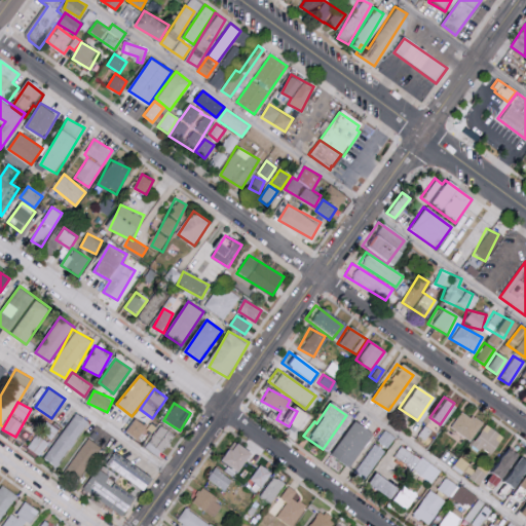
[(447,425),(467,440),(480,422),(459,408),(447,425)]
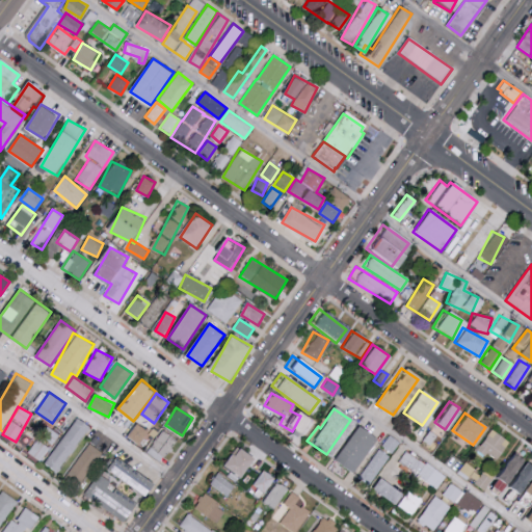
[(57,472),(91,427),(78,417),(45,462),(57,472)]
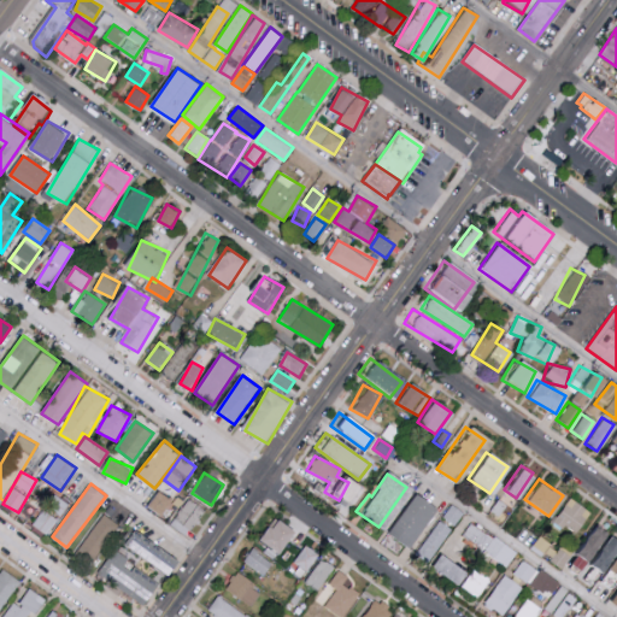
[(148,505),(162,515),(172,500),(159,491),(148,505)]
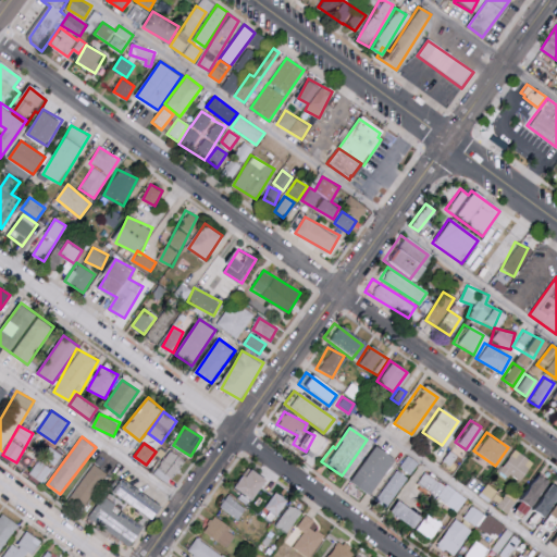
[(363,494),(388,458),(369,444),(344,481),(363,494)]
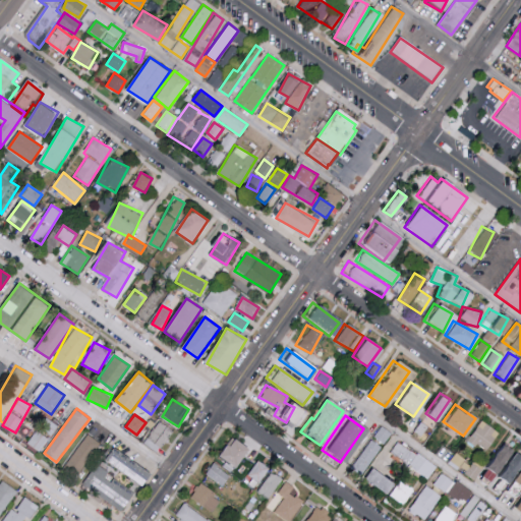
[(485,449),(495,428),(475,419),(466,440),(485,449)]
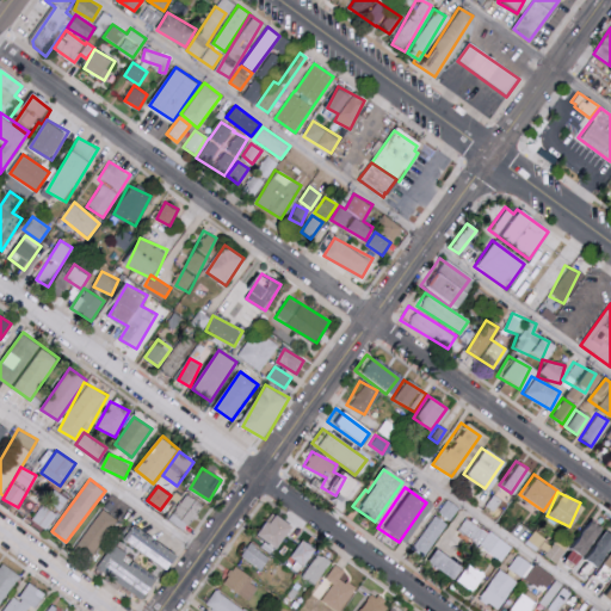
[(202,505),(186,494),(172,514),(186,525),(202,505)]
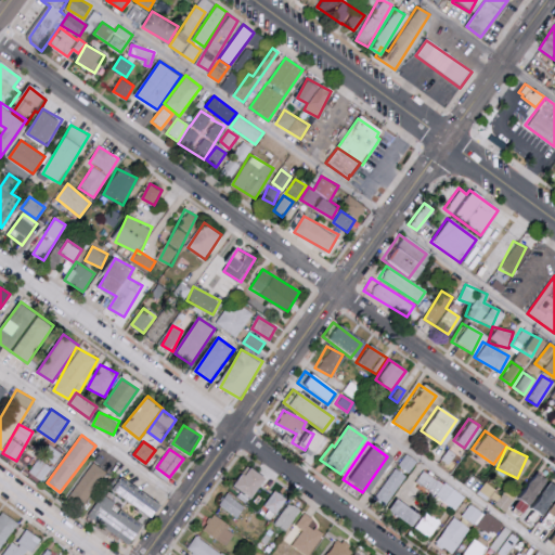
[(386,505),(413,459),(402,452),(375,499),(386,505)]
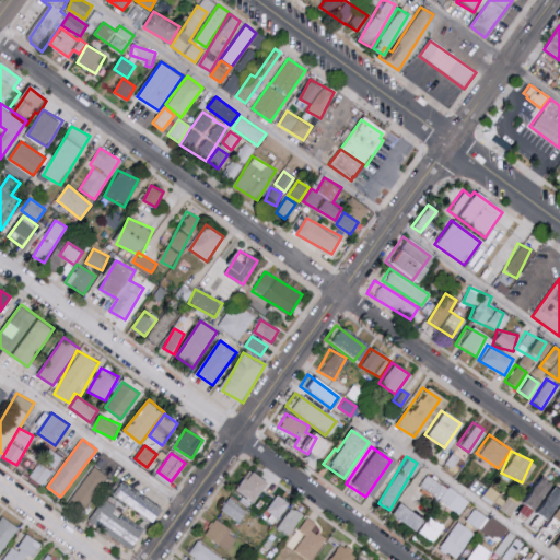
[(28,477),(42,486),(51,471),(38,463),(28,477)]
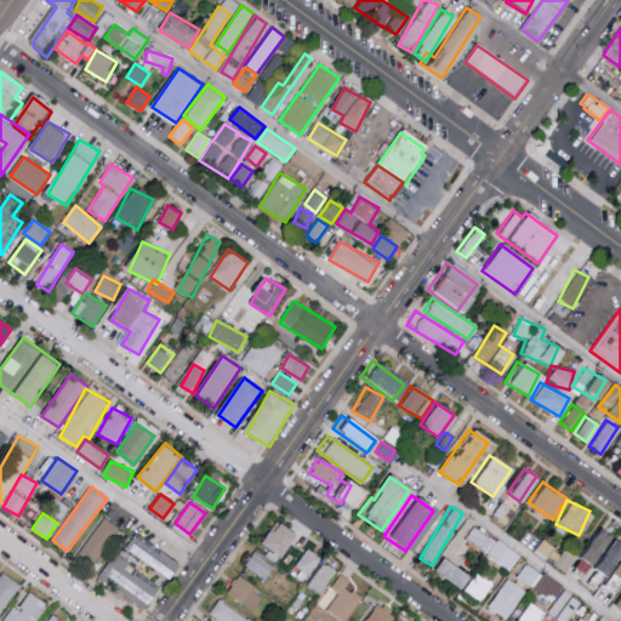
[(275,558),(290,533),(267,520),(252,545),(275,558)]
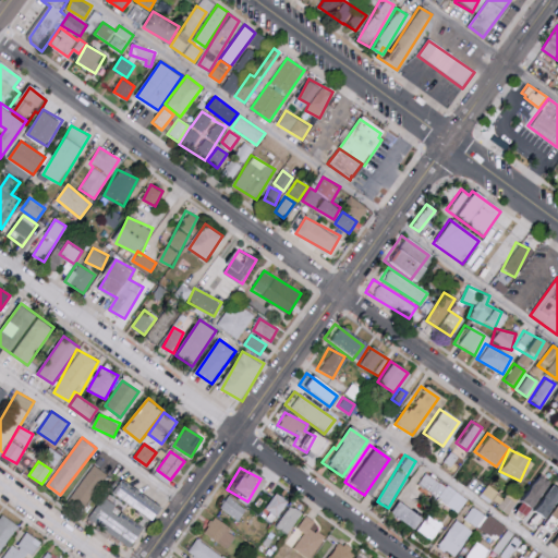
[(456,512),(464,500),(425,471),(416,483),(456,512)]
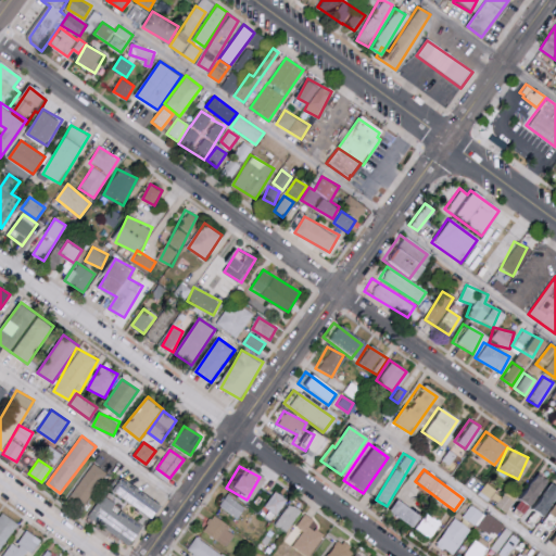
[(554,489),(528,472),(510,500),(501,493),(492,505),(503,513),(506,507),(518,515),(523,507),(536,516),(554,489)]
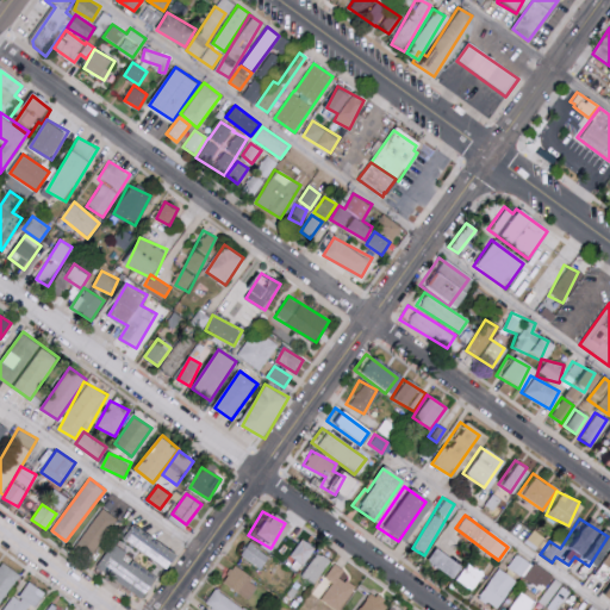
[(78,542),(91,553),(109,533),(97,523),(88,533),(87,531),(78,542)]
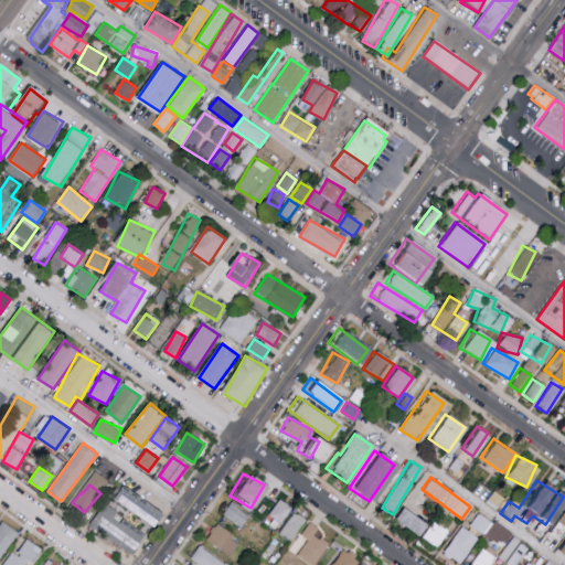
[(123,503),(156,528),(166,514),(132,489),(123,503)]
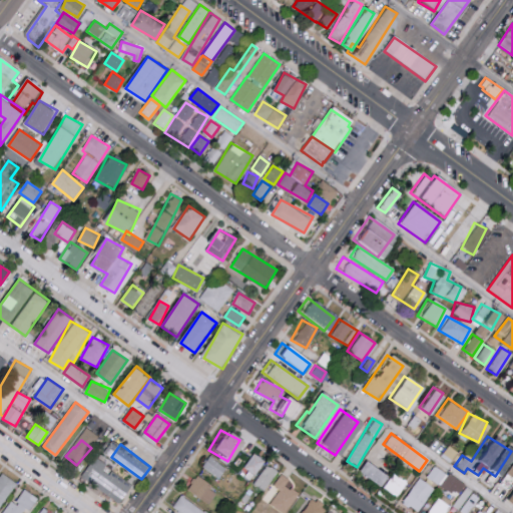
[(440,454),(455,463),(460,456),(445,446),(440,454)]
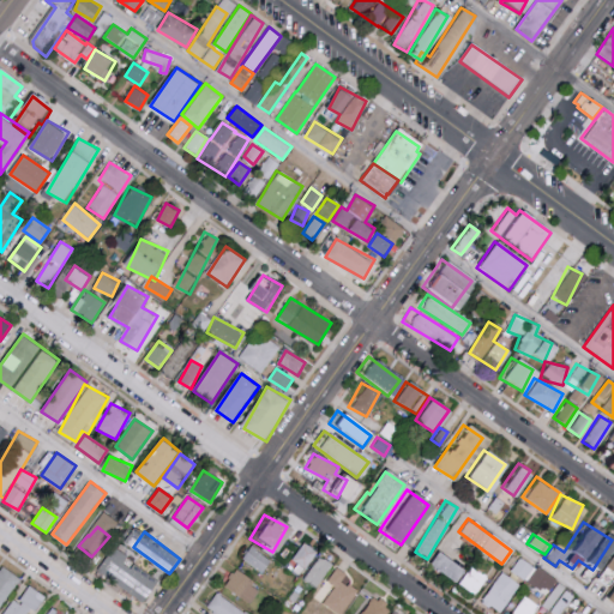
[(286,566),(299,575),(313,549),(301,542),(286,566)]
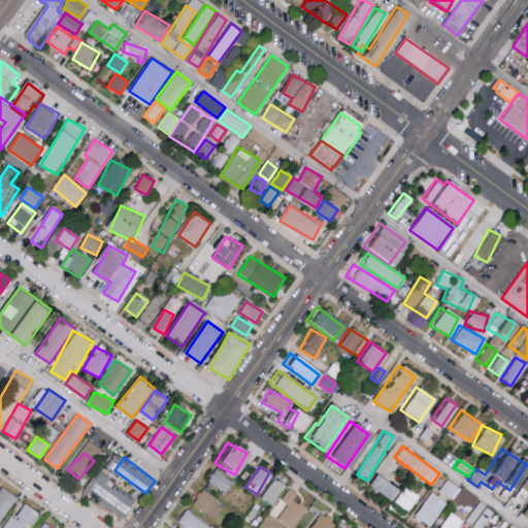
[(223,491),(230,479),(211,468),(204,481),(223,491)]
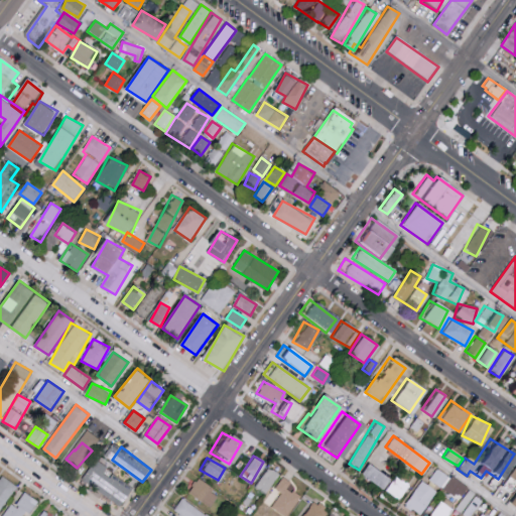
[(83,481),(121,505),(132,488),(106,471),(108,467),(96,460),(83,481)]
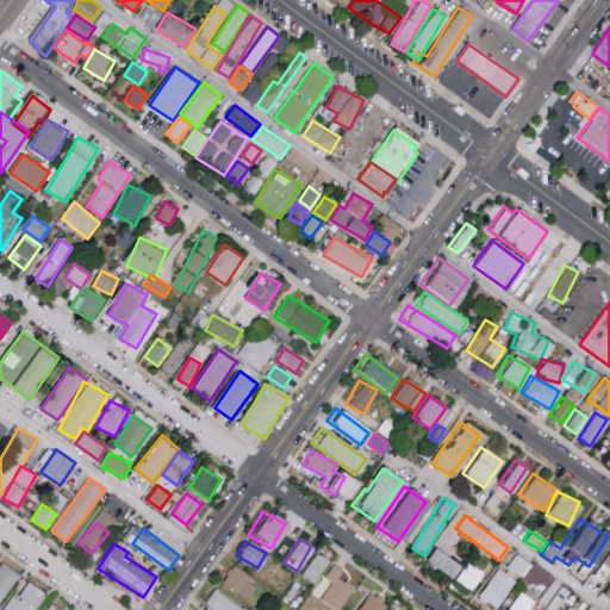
[(448,576),(455,561),(427,548),(419,561),(448,576)]
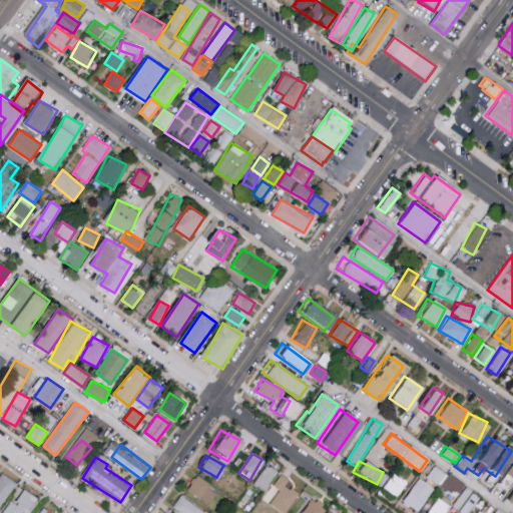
[(251,484),(264,490),(275,469),(263,463),(251,484)]
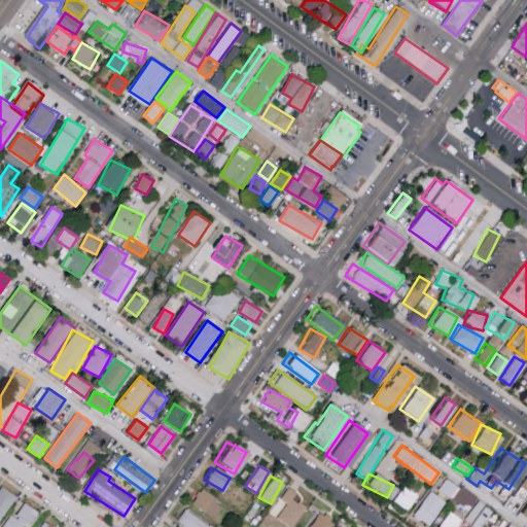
[(449,497),(457,486),(446,478),(437,488),(449,497)]
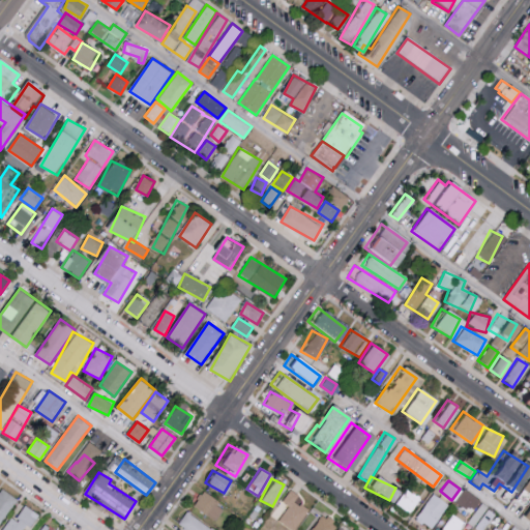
[(292,499),(296,495),(287,488),(268,514),(290,529),(305,509),(292,499)]
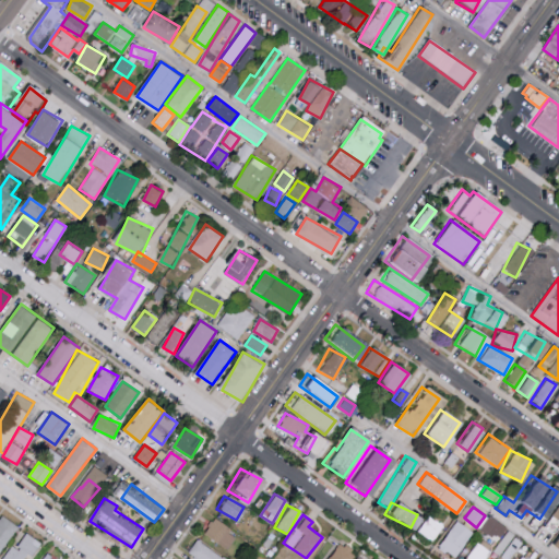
[(431,540),(440,523),(424,514),(415,531),(431,540)]
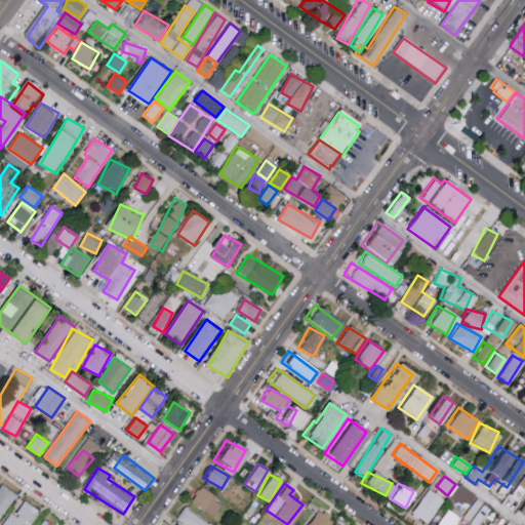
[(448,499),(466,509),(474,493),(457,484),(448,499)]
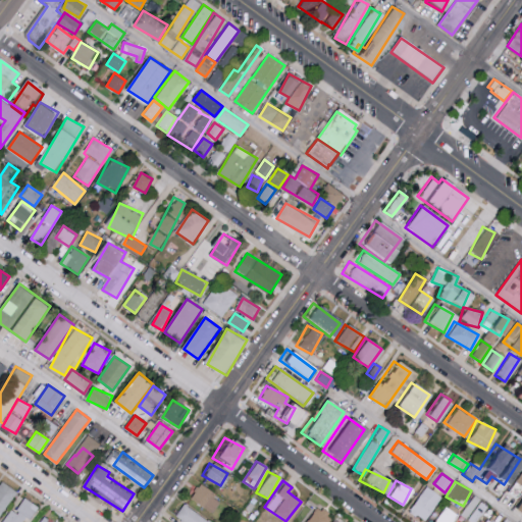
[(0,488),(5,482),(19,493),(0,521),(0,488)]
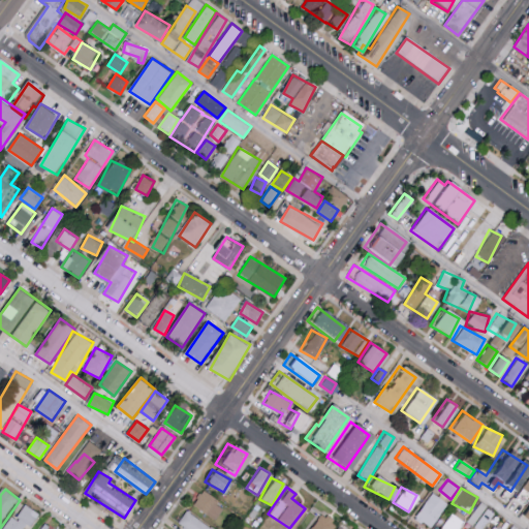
[(222,505),(199,490),(189,504),(212,520),(222,505)]
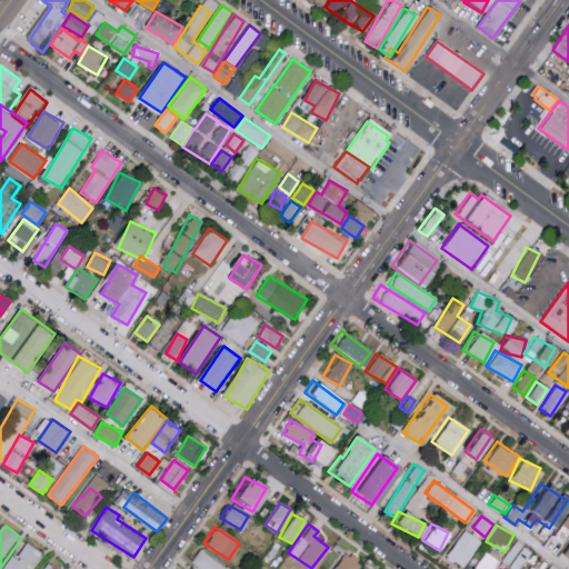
[(480,540),(461,529),(445,557),(462,568),(480,540)]
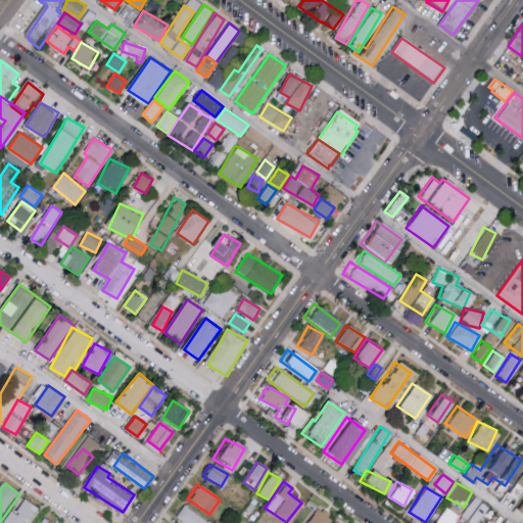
[(461,515),(472,522),(476,522),(488,506),(474,495),(461,515)]
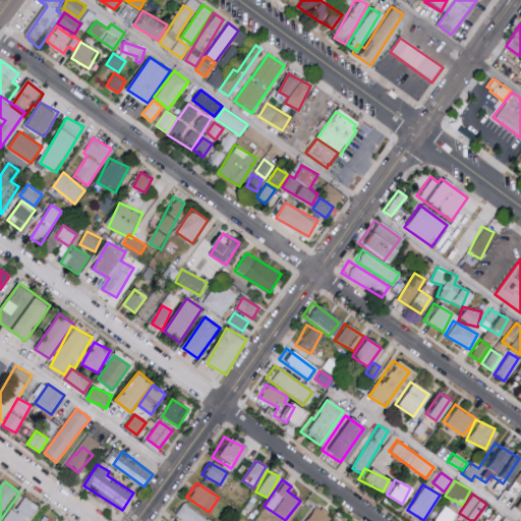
[(27,499),(37,506),(36,508),(40,510),(33,520),(30,518),(26,520),(6,520),(13,510),(19,515),(21,512),(19,510),(27,499)]
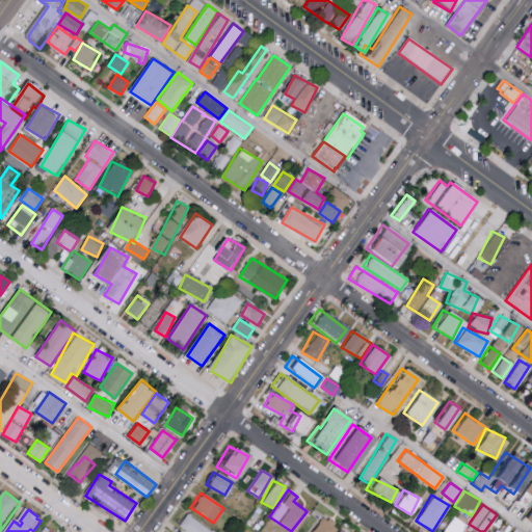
[(211,531),(212,531),(184,512),(175,525),(185,531),(211,531)]
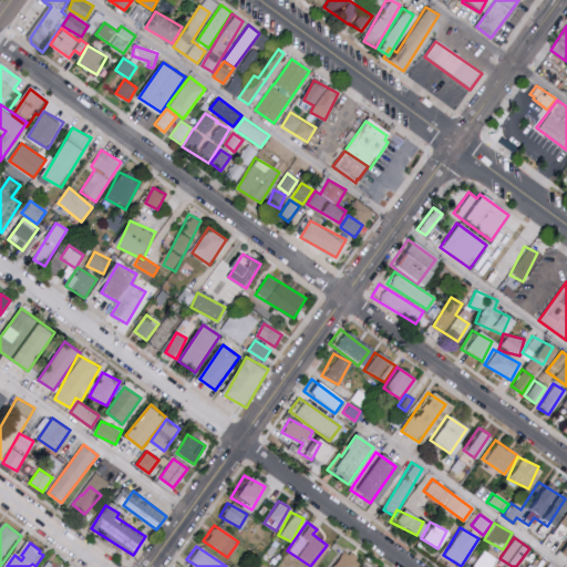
[(329,566),(352,566),(358,558),(339,548),(329,566)]
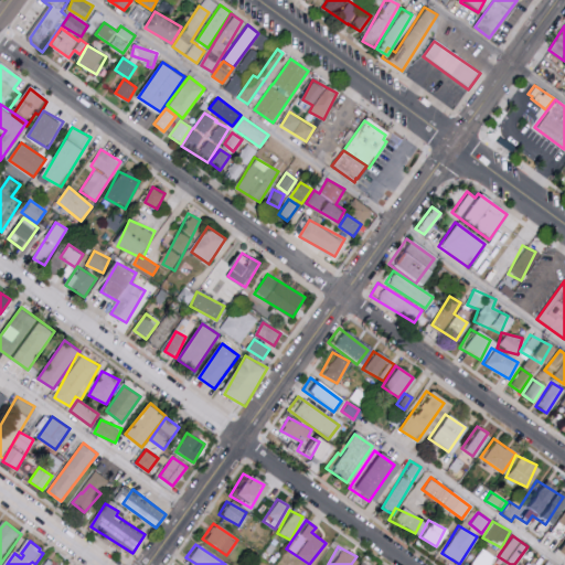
[(488,564),(494,558),(483,547),(467,564),(488,564)]
